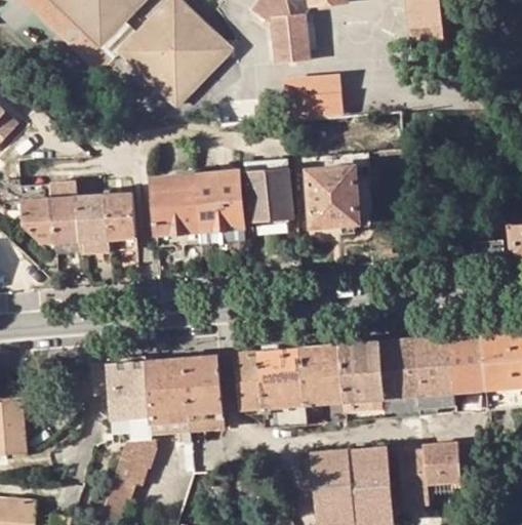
[(139,0),(53,0),(97,43),(139,0)]
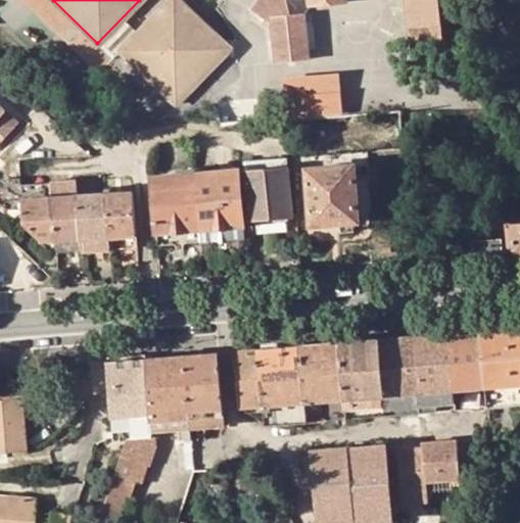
[(182,12),(186,8),(177,0),(168,0),(164,3),(173,3),(182,12)]
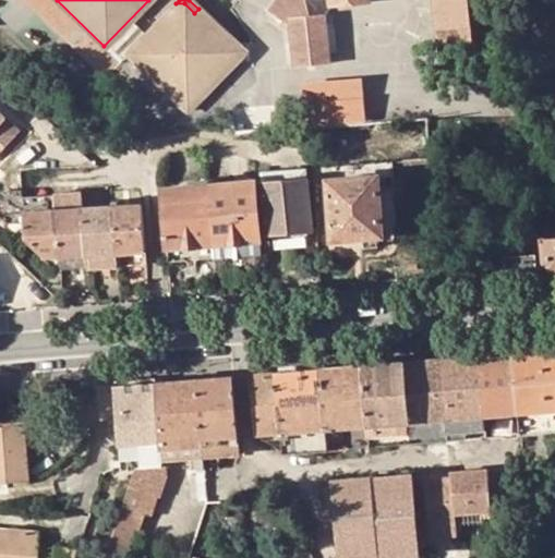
[(273,0),(266,11),(284,21),(287,16),(297,0),(273,0)]
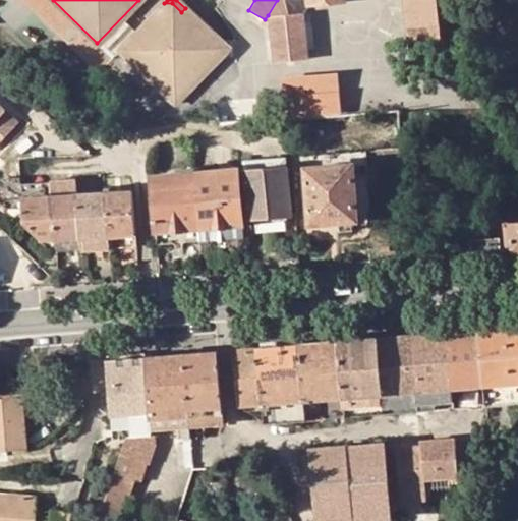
[(268,16),(287,15),(283,0),(277,0),(268,15),(268,16)]
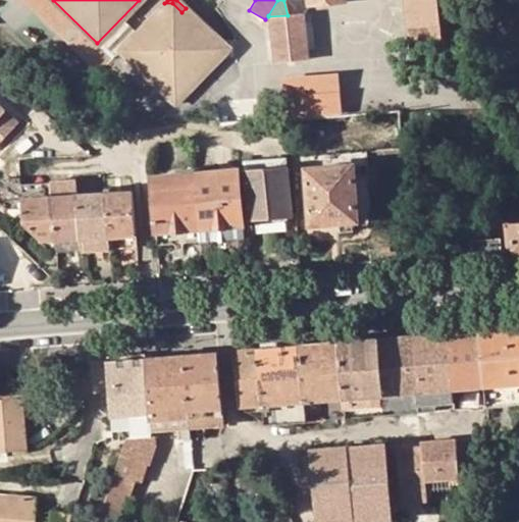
[(402,0),(407,51),(440,50),(434,0),(304,0),(305,7),(347,3),(347,0),(346,0),(402,0)]
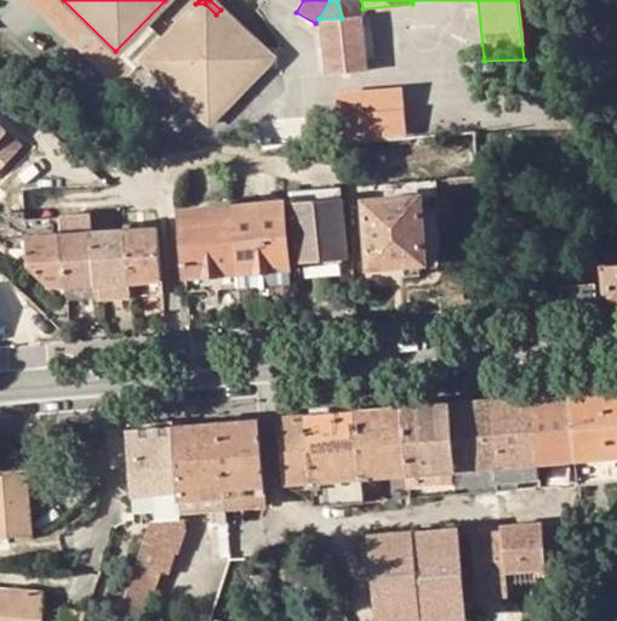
[(205,125),(260,70),(260,50),(221,10),(216,15),(205,4),(195,4),(140,61),(205,125)]
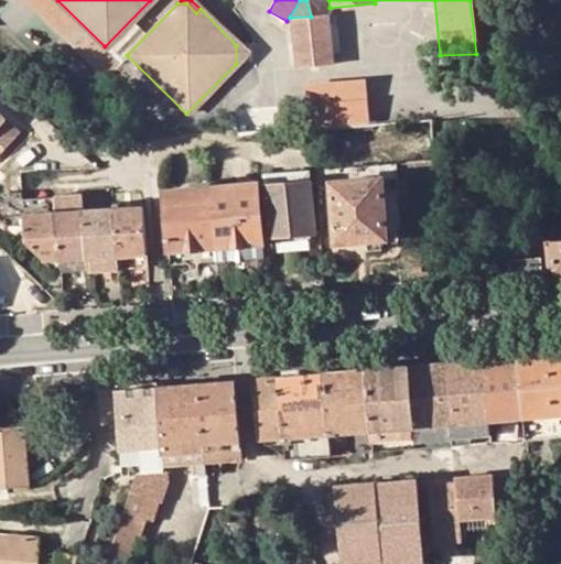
[(327,14),(311,17),(290,18),(294,68),(332,64),(327,14)]
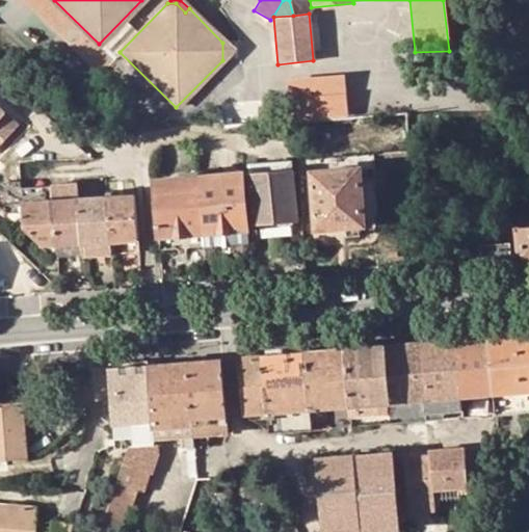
[(222,43),(222,60),(232,51),(222,43)]
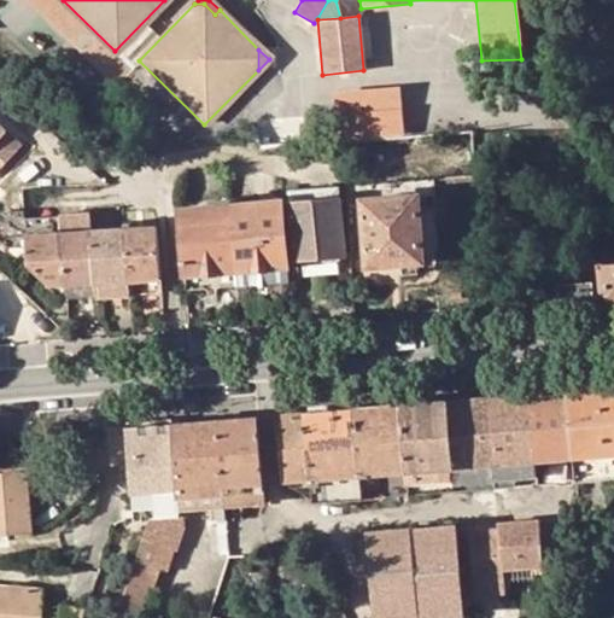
[(572,109),(586,108),(585,95),(571,97),(572,109)]
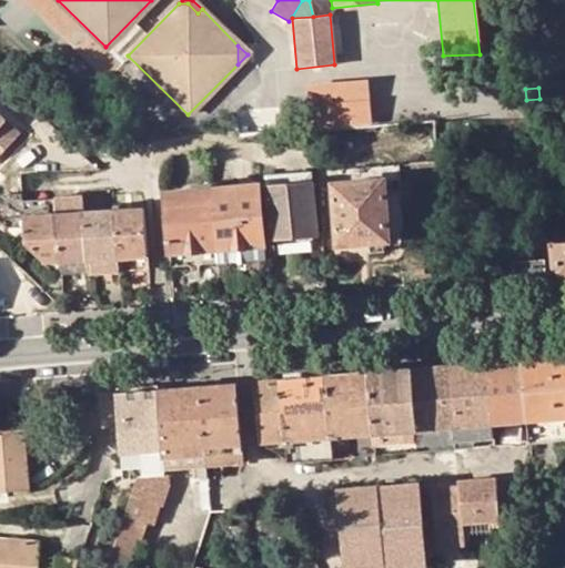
[(527,110),(541,109),(540,99),(526,100),(527,110)]
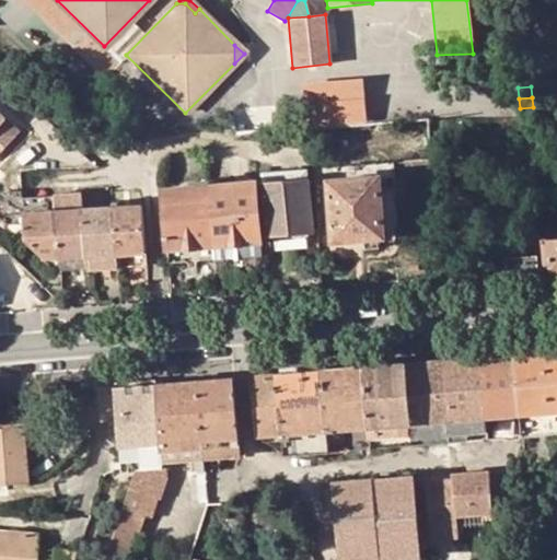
[(521,120),(534,119),(533,109),(520,111),(521,120)]
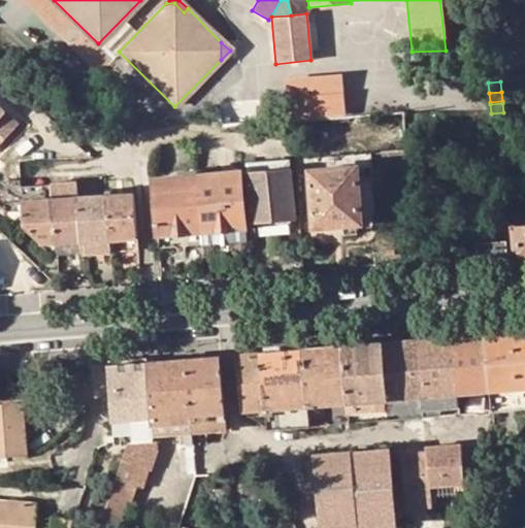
[(0,142),(17,126),(0,110),(0,142)]
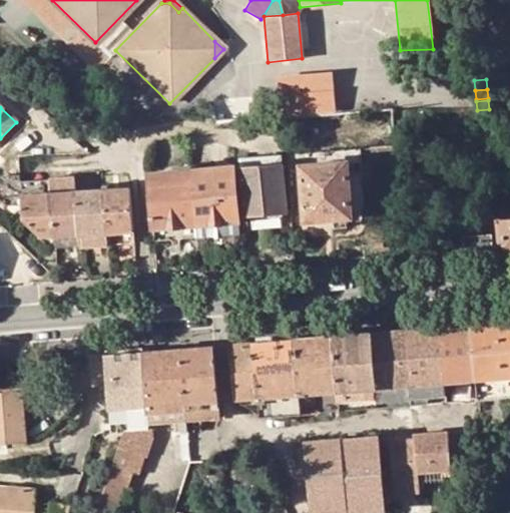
[(360,148),(285,154),(286,168),(298,167),(302,220),(350,216),(346,163),(361,162),(360,148)]
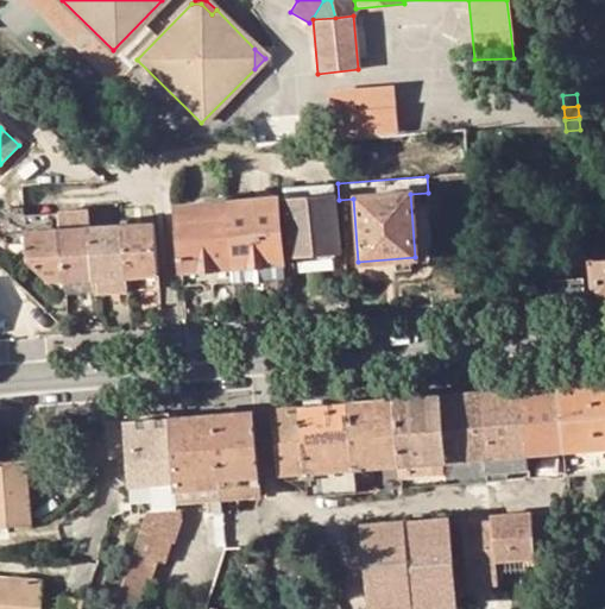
[(338,251),(333,195),(283,199),(288,255),(338,251)]
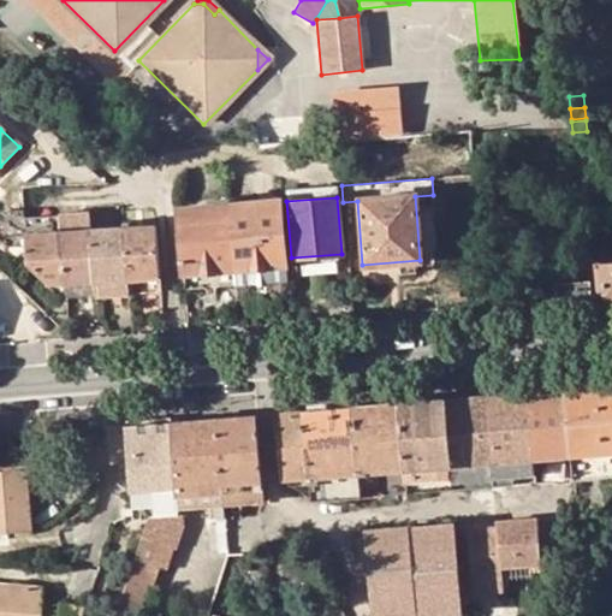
[(279,199),(226,203),(232,270),(285,265),(279,199)]
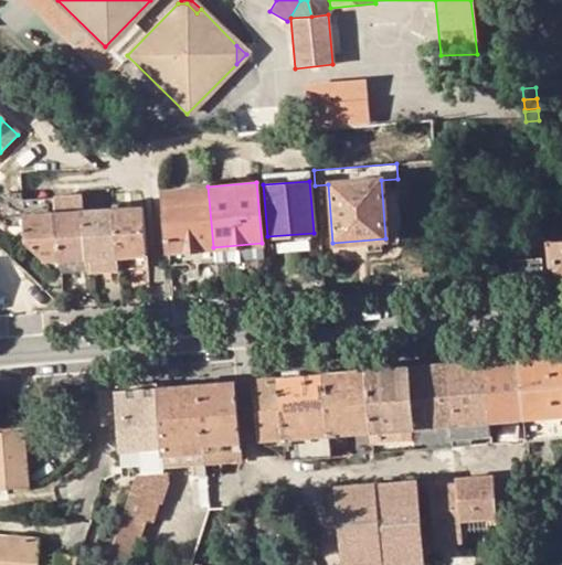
[(166,252),(213,247),(208,187),(161,190),(166,252)]
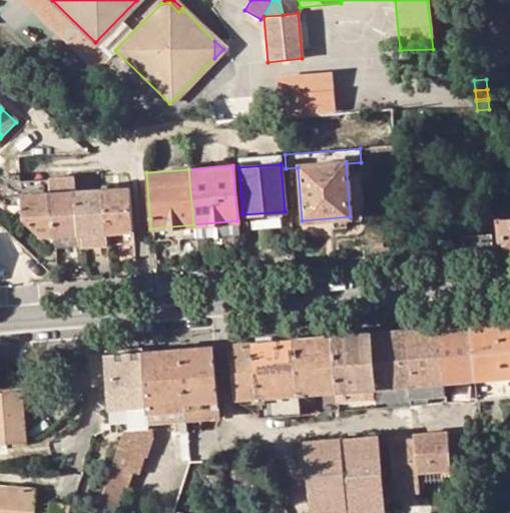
[(0,202),(1,203),(19,204),(18,193),(17,181),(17,176),(0,177),(0,202)]
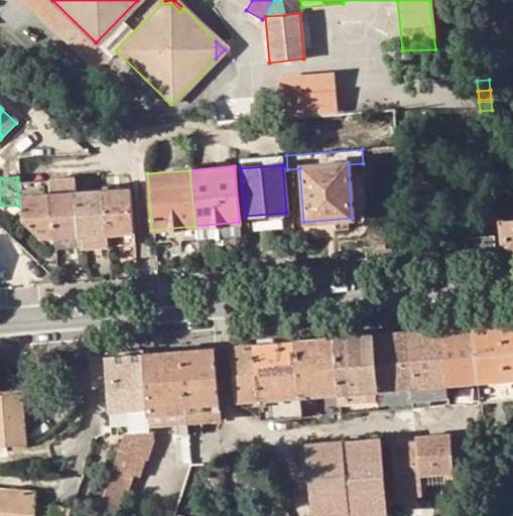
[(46,181),(17,182),(18,195),(47,192),(46,181)]
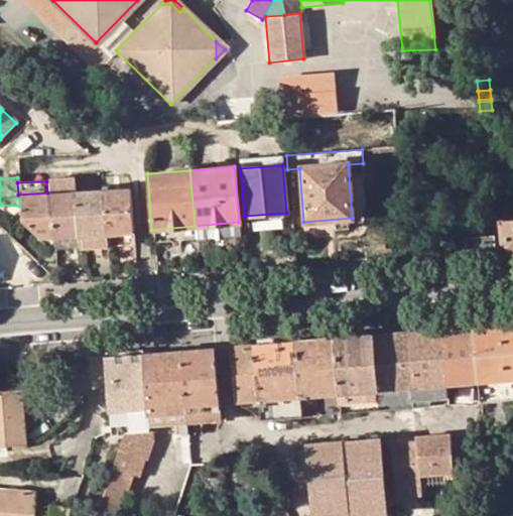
[(129,186),(102,188),(106,234),(107,248),(132,246),(129,186)]
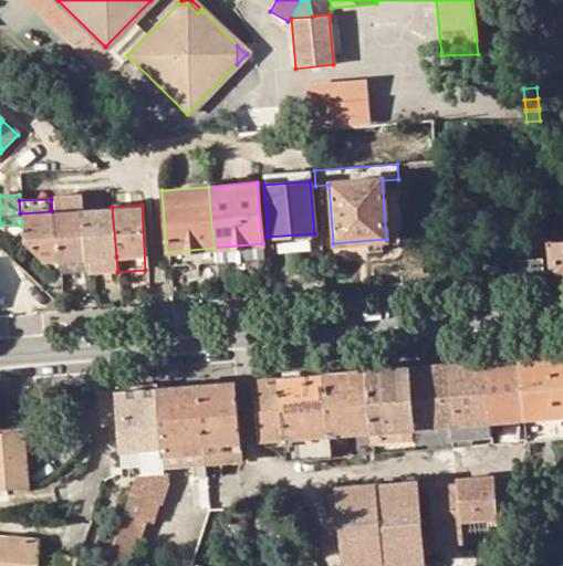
[(116,257),(112,207),(80,209),(84,257),(84,259),(116,257)]
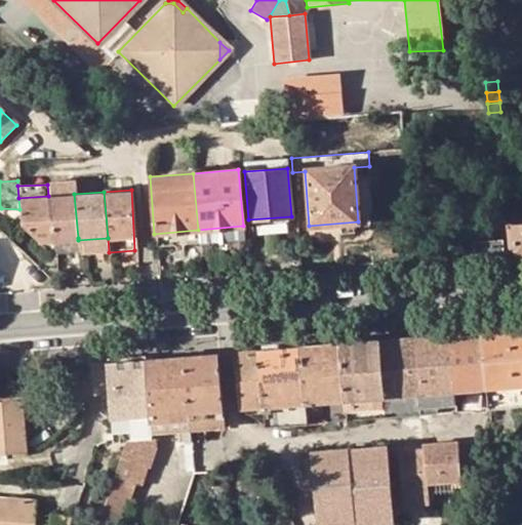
[(74,194),(48,196),(50,240),(78,238),(74,194)]
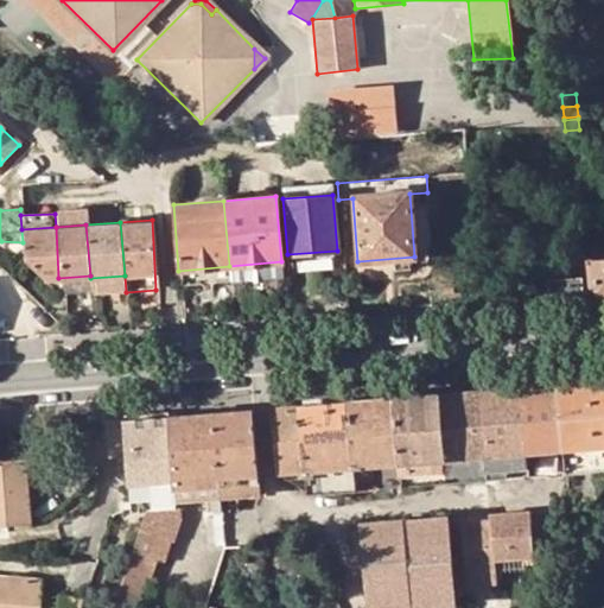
[(21,229),(23,242),(24,259),(44,278),(58,278),(56,227),(21,229)]
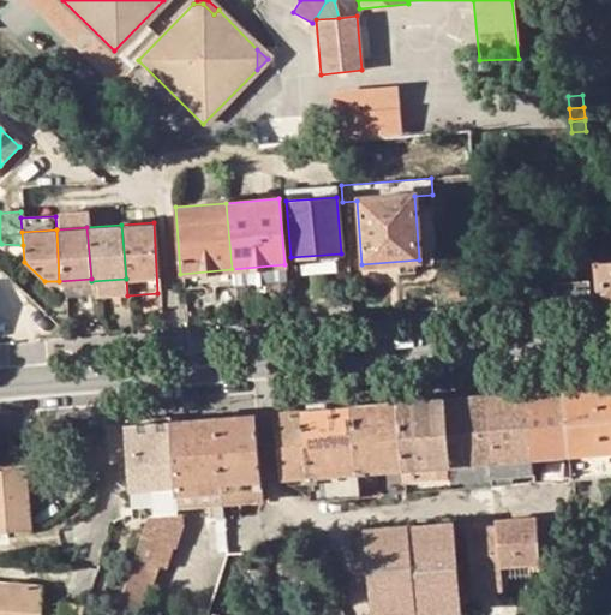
[(599,279),(600,297),(610,296),(610,260),(597,261),(599,279)]
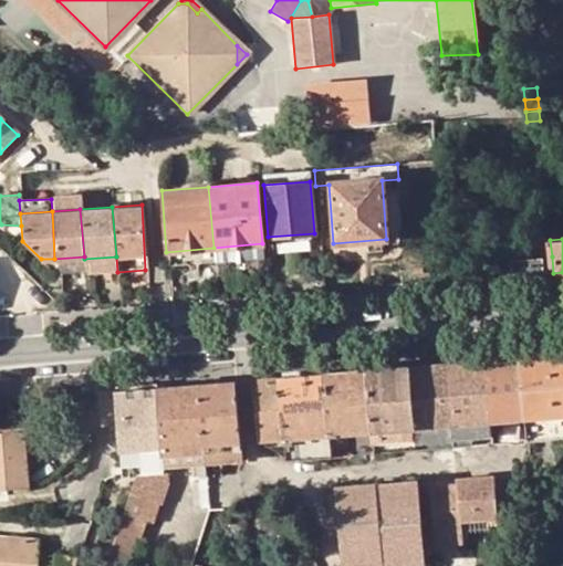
[(86,274),(117,272),(116,257),(84,259),(86,274)]
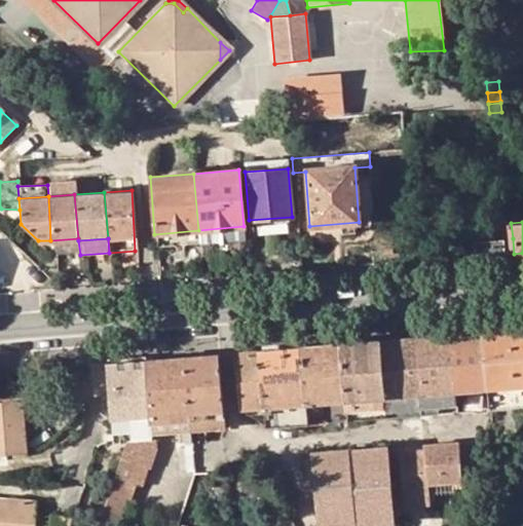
[(520,401),(522,400),(522,330),(511,332),(480,334),(485,390),(519,388),(520,401)]
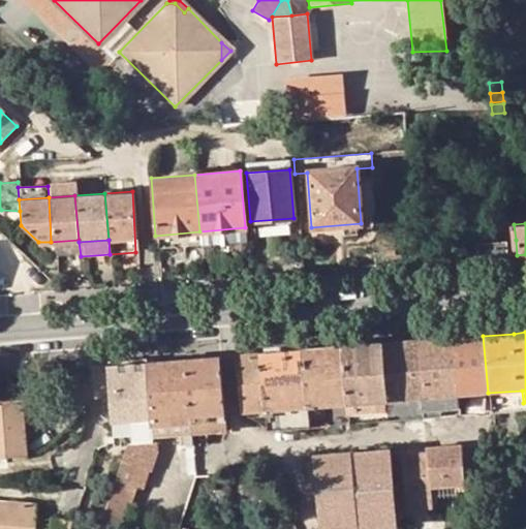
[(457,411),(457,416),(489,413),(489,406),(488,393),(483,336),(467,337),(451,338),(456,396),(457,411)]
